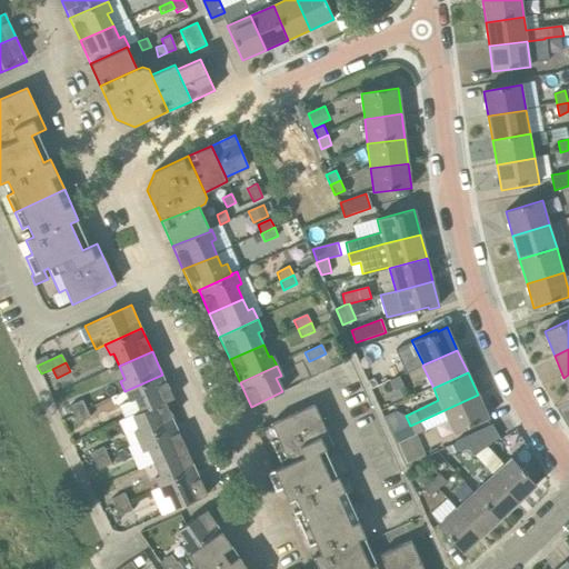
[(129,402),(136,400),(140,411),(140,412),(166,401),(166,402),(173,399),(162,375),(125,391),(129,402)]
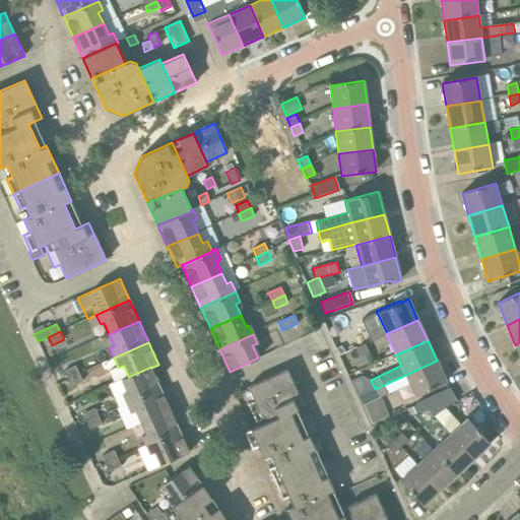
[(349,343),(342,346),(344,352),(351,349),(349,343)]
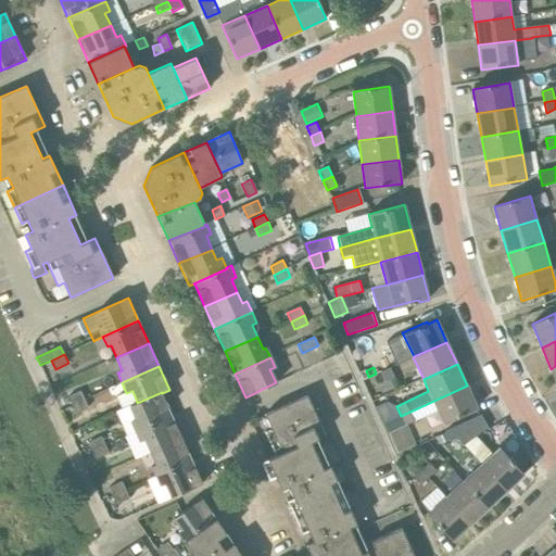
[(390,368),(381,373),(386,382),(394,378),(390,368)]
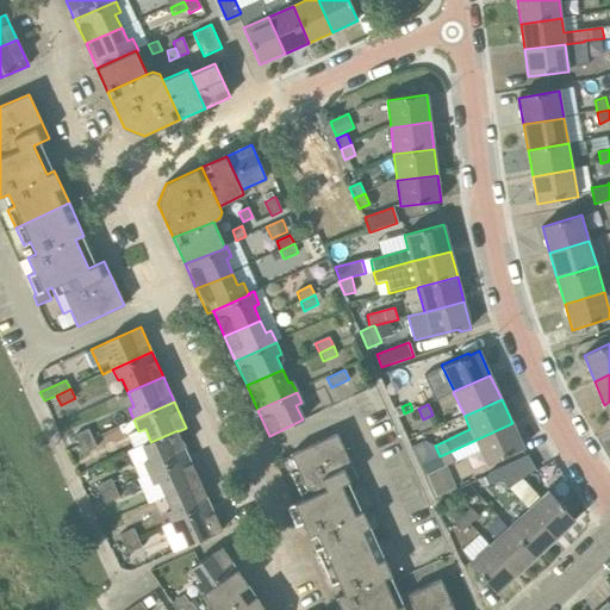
[(446,466),(480,452),(486,465),(523,448),(512,423),(440,456),(440,458),(423,466),(422,466),(427,475),(427,474),(436,497),(455,489),(446,466)]
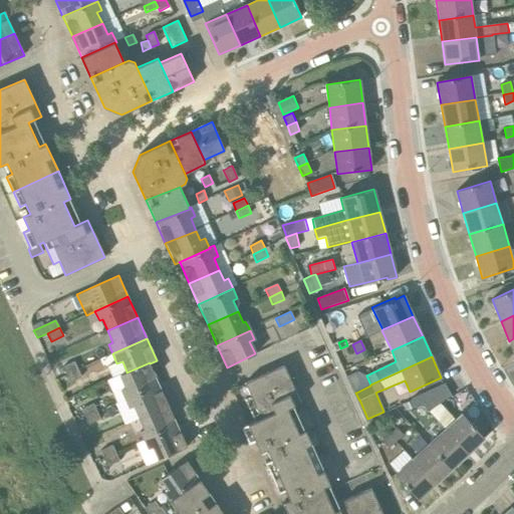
[(63,366),(66,374),(77,368),(74,361),(63,366)]
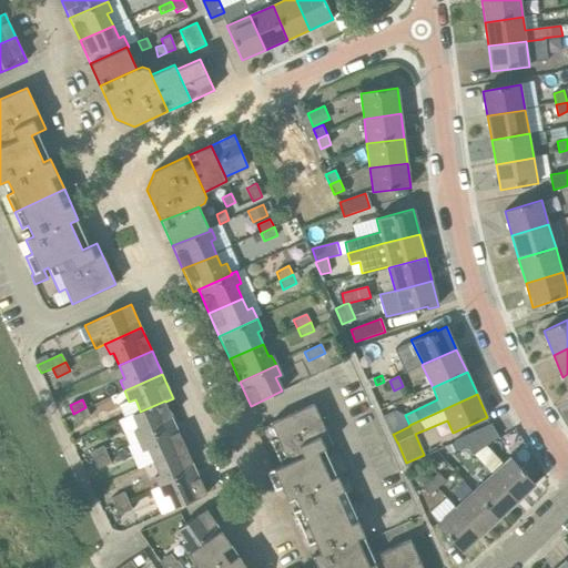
[(132,430),(138,442),(175,425),(165,402),(165,401),(140,412),(140,411),(131,415),(138,427),(132,430)]
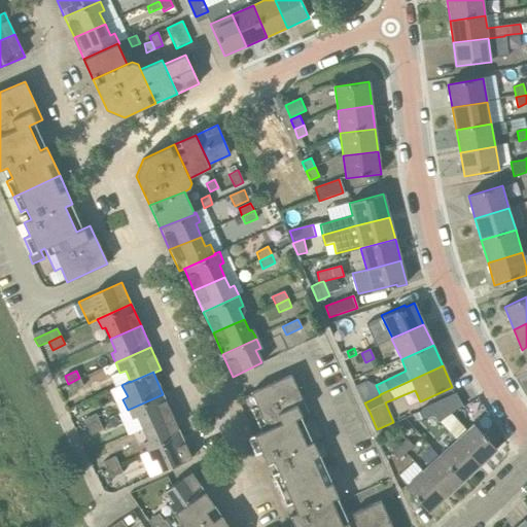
[(279,490),(326,467),(314,440),(307,443),(295,418),(309,412),(290,374),(250,392),(257,407),(251,410),(261,431),(248,437),(255,454),(261,452),(267,464),(273,461),(278,471),(272,475),(279,490)]
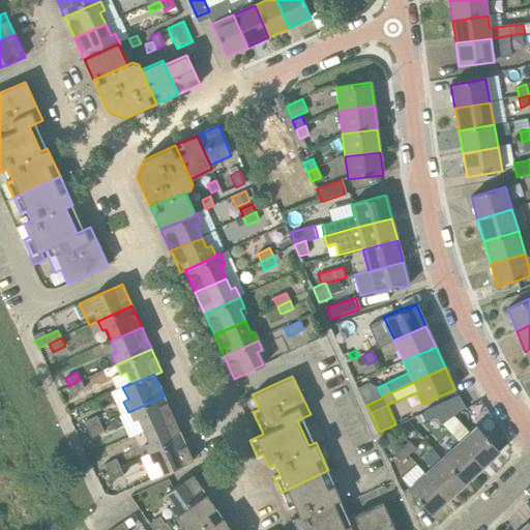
[(80,380),(68,386),(71,394),(83,388),(80,380)]
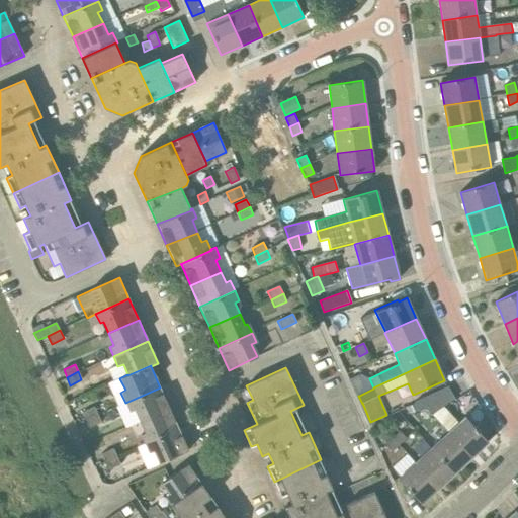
[(428,407),(432,416),(455,399),(448,386),(414,402),(415,403),(418,410),(418,411),(428,407)]
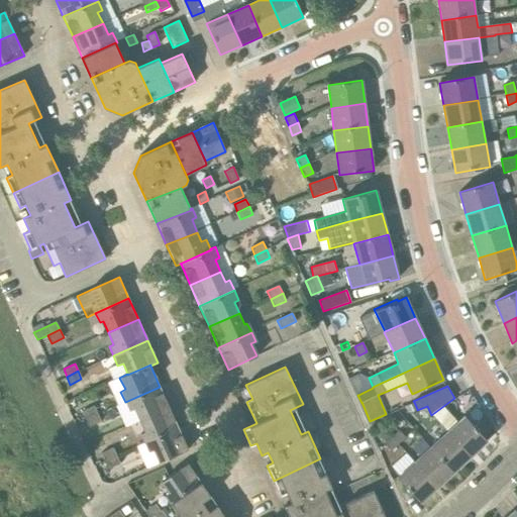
[(139,421),(170,408),(160,387),(125,402),(129,411),(133,409),(139,421)]
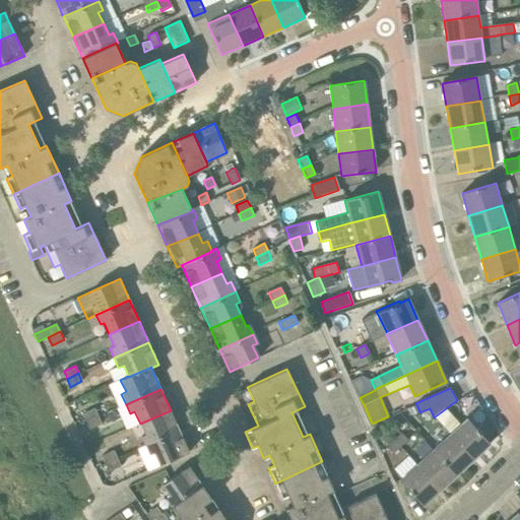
[(419,411),(416,404),(407,408),(411,415),(419,411)]
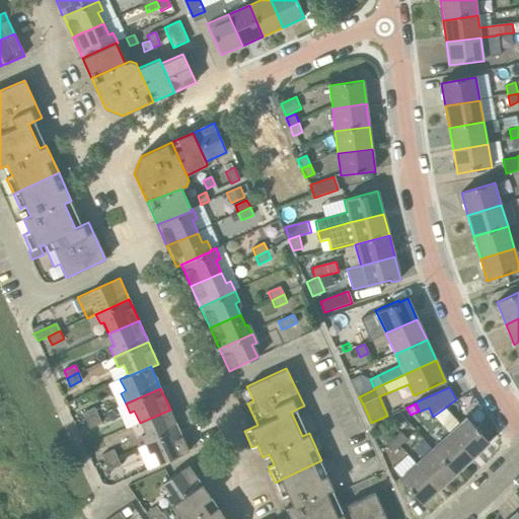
[(83,413),(86,421),(98,415),(94,406),(83,413)]
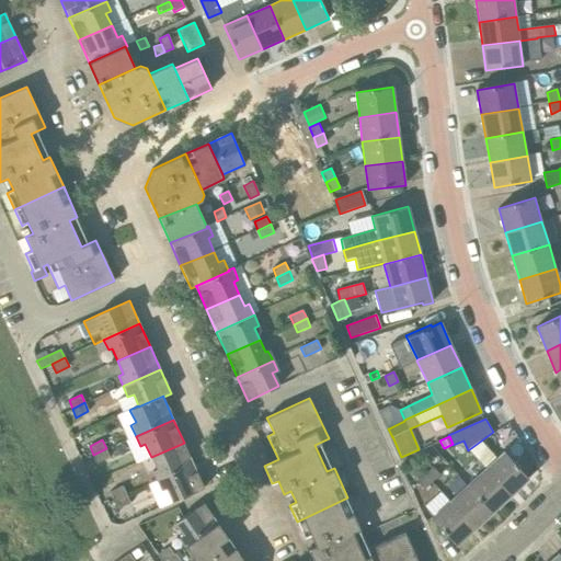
[(151,471),(157,482),(194,466),(184,443),(151,457),(157,469),(151,471)]
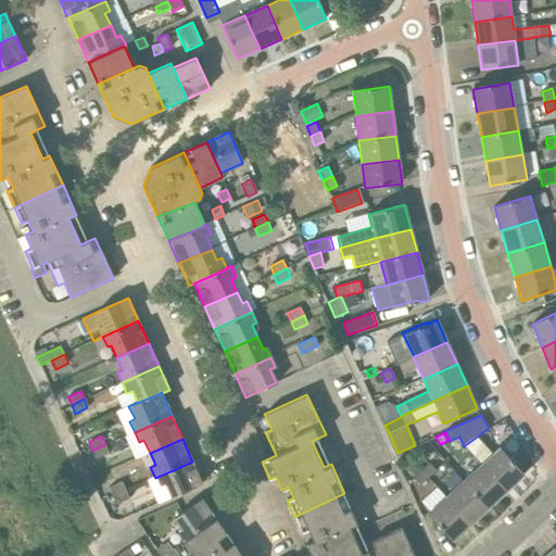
[(105,444),(92,451),(97,459),(109,453),(105,444)]
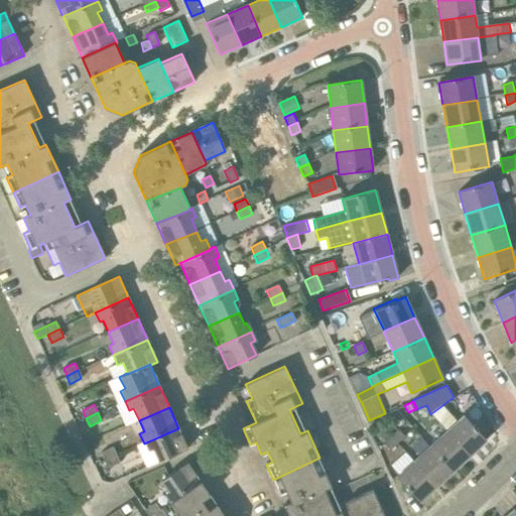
[(446,431),(470,457),(487,440),(464,415),(446,431)]
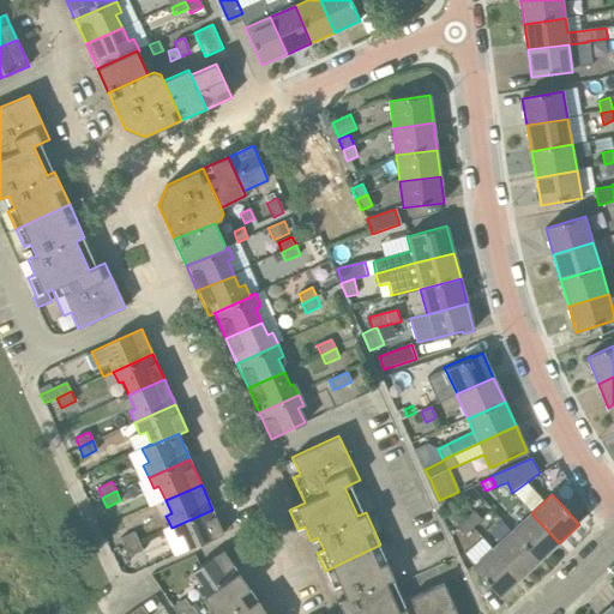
[(176,540),(184,536),(190,549),(223,534),(212,510),(172,528),(176,540)]
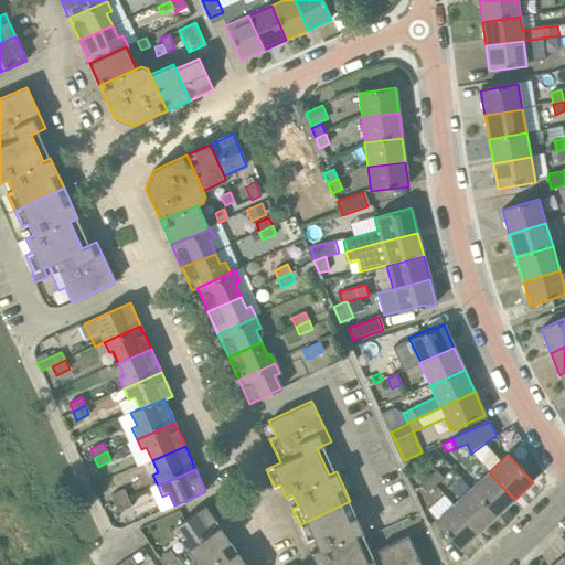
[(428,477),(422,469),(414,476),(420,483),(419,484),(427,493),(436,486),(428,477)]
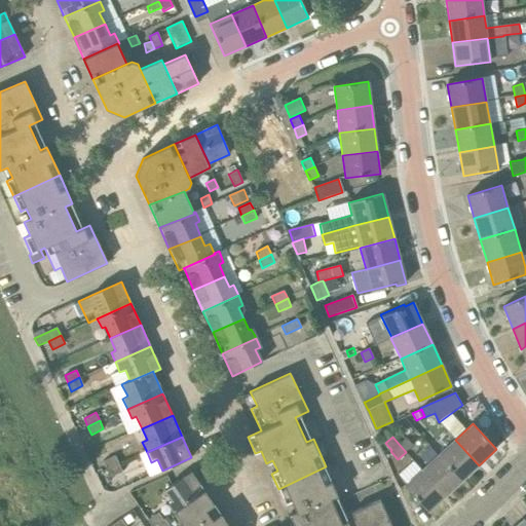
[(414,444),(407,437),(399,444),(406,452),(414,444)]
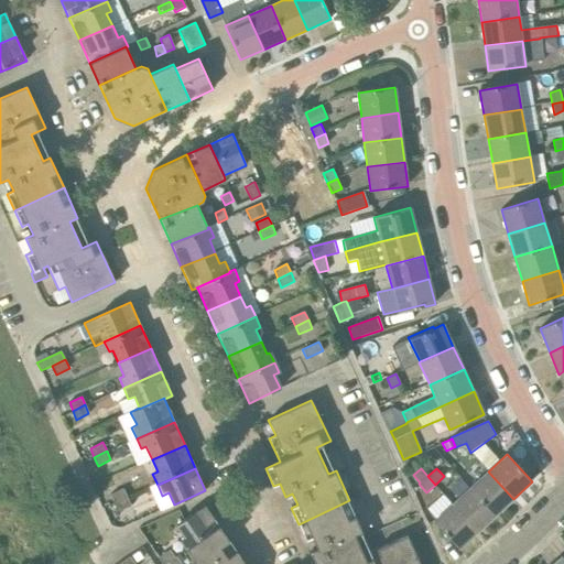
[(469,488),(495,516),(513,499),(488,472),(469,488)]
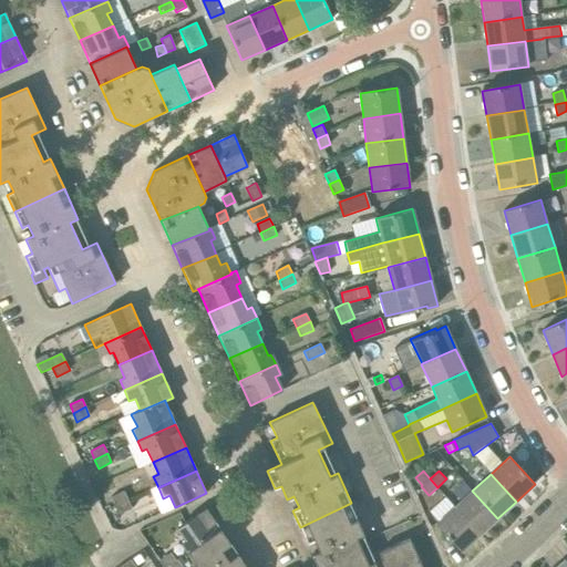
[(112,497),(115,505),(129,500),(124,491),(112,497)]
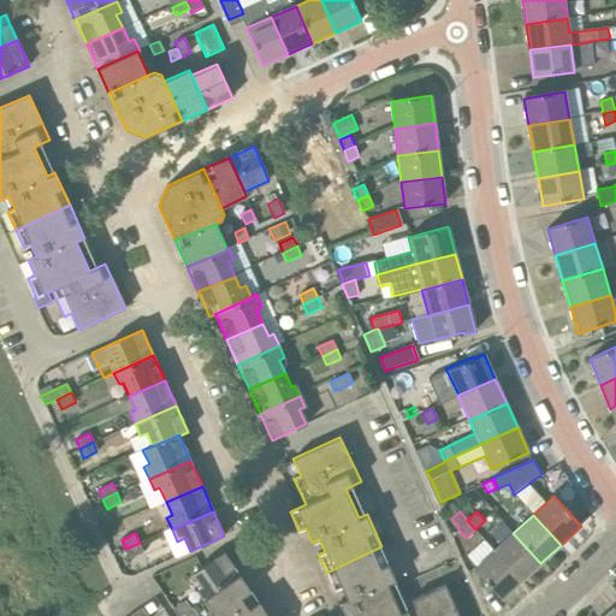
[(493,551),(521,581),(540,563),(513,533),(493,551)]
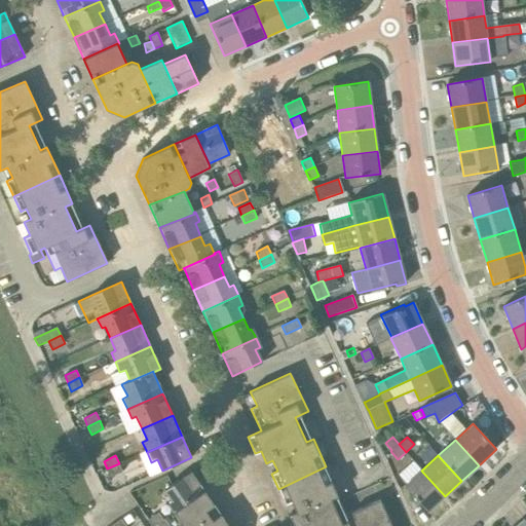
[(119,463),(107,468),(110,477),(122,472),(119,463)]
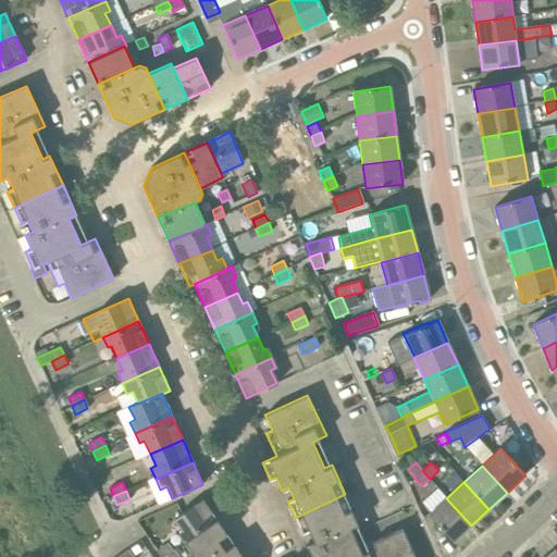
[(359,523),(345,494),(295,518),(302,534),(309,531),(313,543),(307,545),(311,556),(418,556),(406,531),(404,527),(373,541),(376,547),(364,553),(351,528),(359,523)]
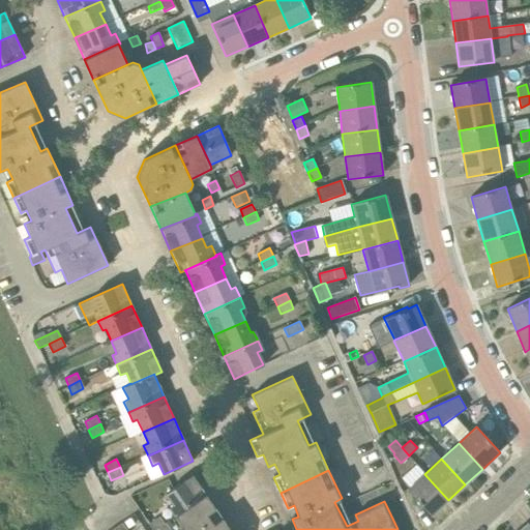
[(448,500),(424,474),(407,490),(431,516),(448,500)]
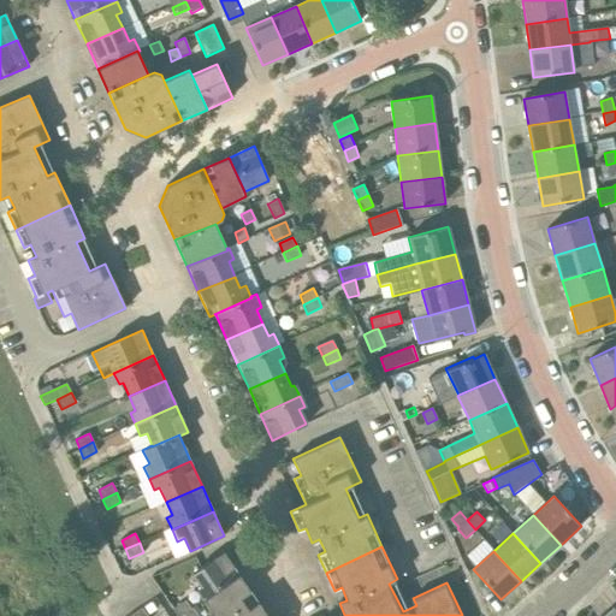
[(193,574),(208,596),(240,574),(224,552),(193,574)]
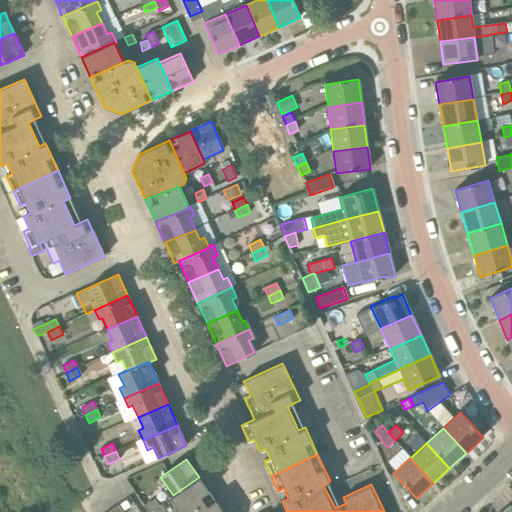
[(169,498),(178,511),(188,511),(212,496),(199,477),(173,495),(169,498)]
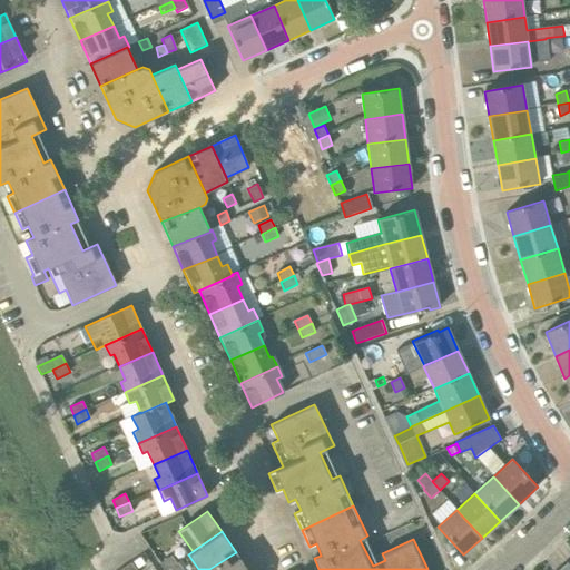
[(247,569),(236,552),(209,569),(247,569)]
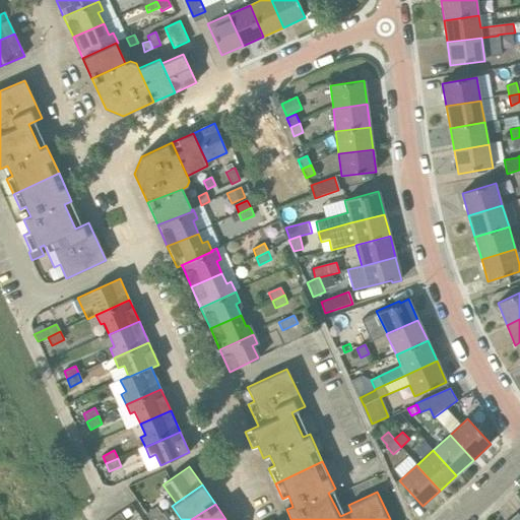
[(149,519),(153,519),(155,519),(163,514),(156,507),(146,515),(149,519)]
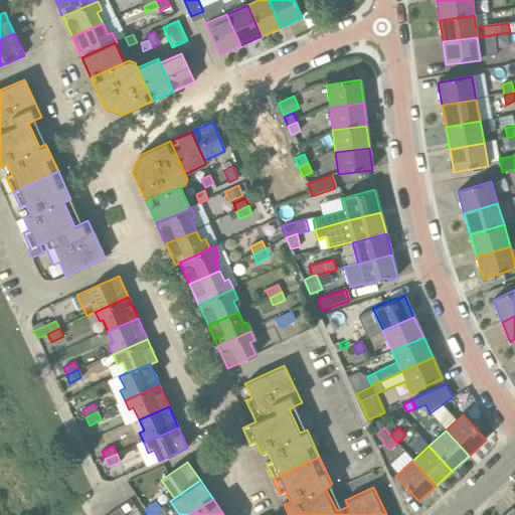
[(127,504),(120,508),(124,514),(131,510),(127,504)]
